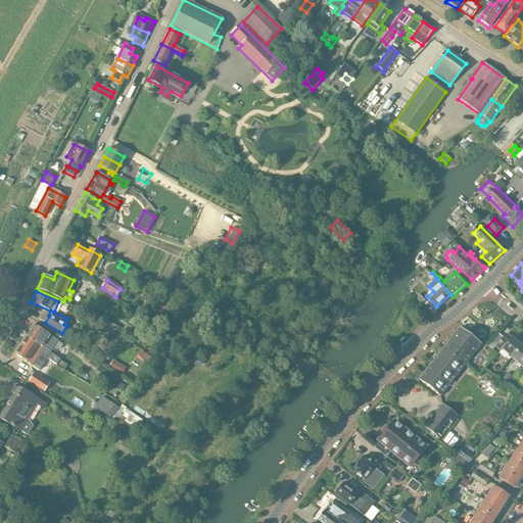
[(129,310),(124,316),(127,319),(133,312),(129,310)]
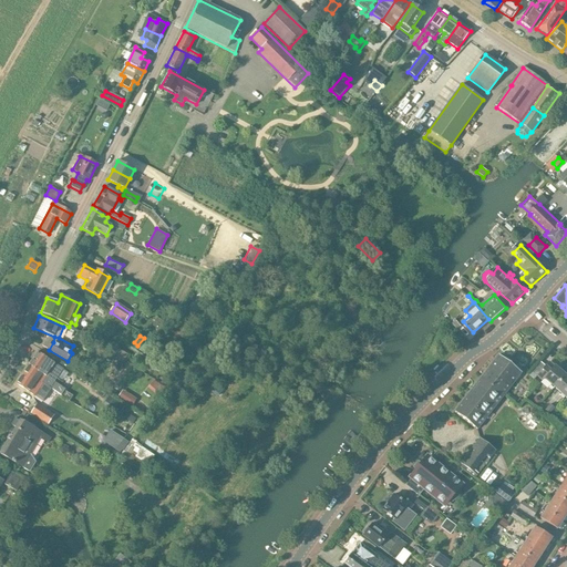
[(48,372),(54,363),(38,352),(29,366),(41,374),(37,380),(43,384),(50,374),(48,372)]
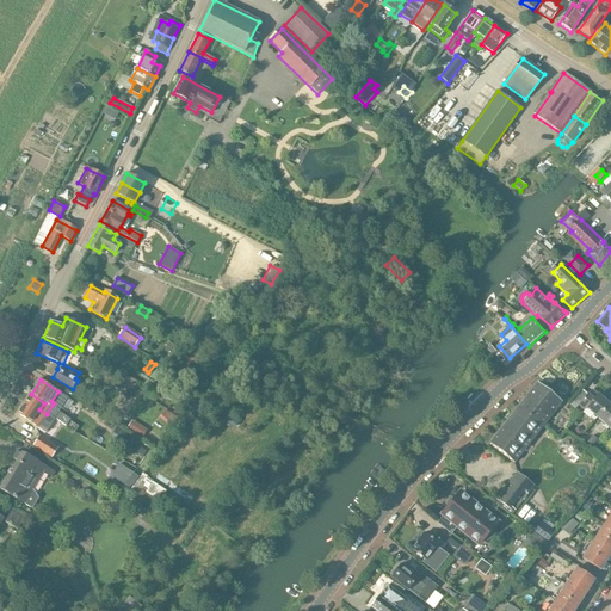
[(519,407),(543,426),(562,400),(538,382),(519,407)]
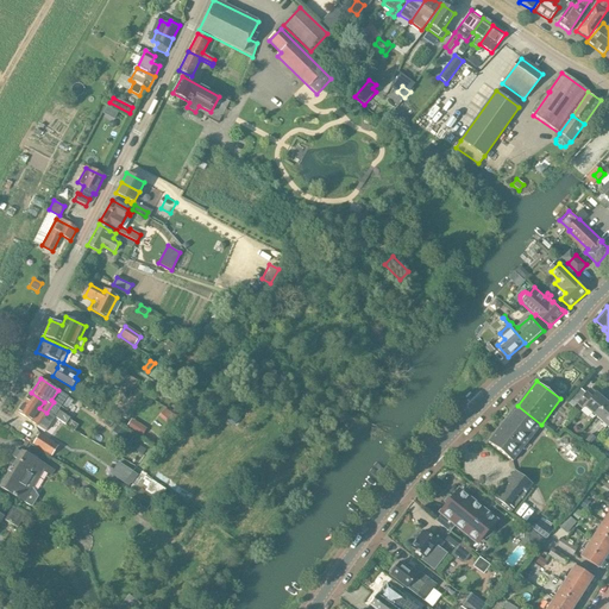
[(596,415),(607,402),(596,393),(592,397),(581,388),(569,402),(575,407),(577,403),(583,408),(585,406),(596,415)]
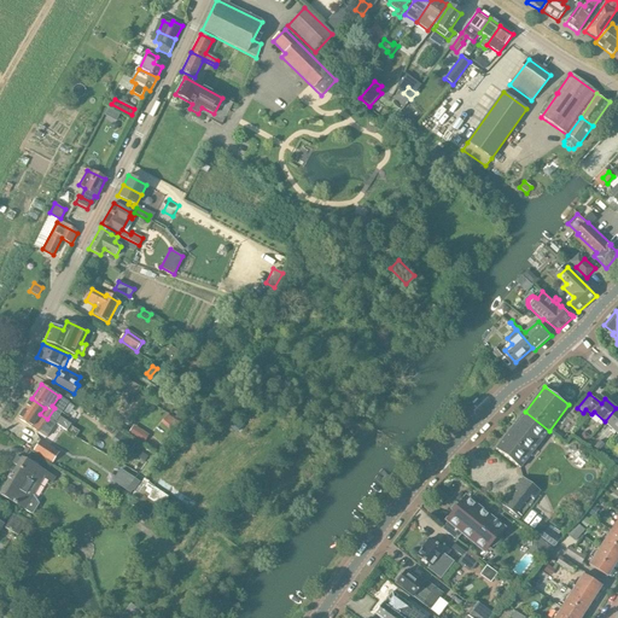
[(23,410),(17,419),(40,433),(45,427),(42,426),(44,424),(47,419),(40,414),(45,408),(31,398),(23,410)]
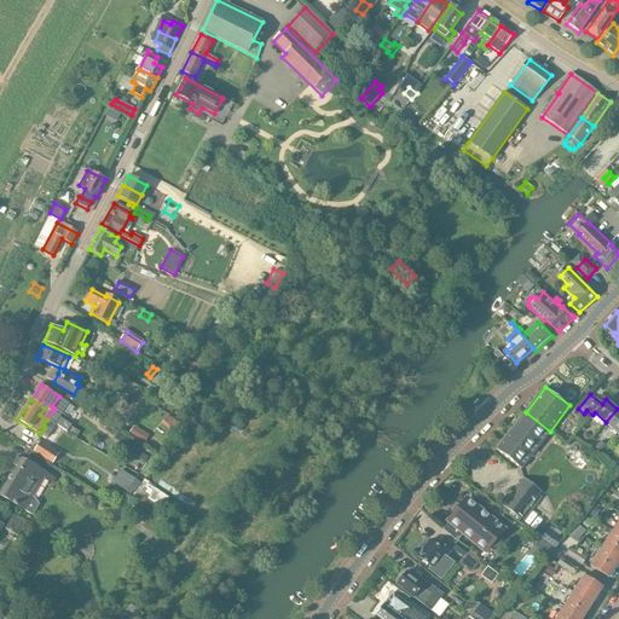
[(606,422),(617,432),(618,429),(618,410),(617,409),(606,422)]
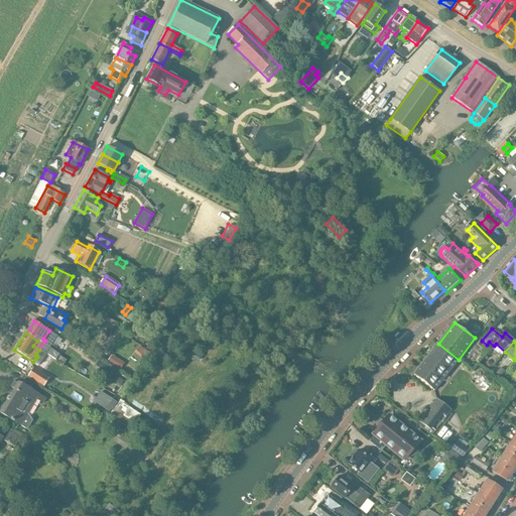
[(434,390),(459,360),(438,344),(414,374),(434,390)]
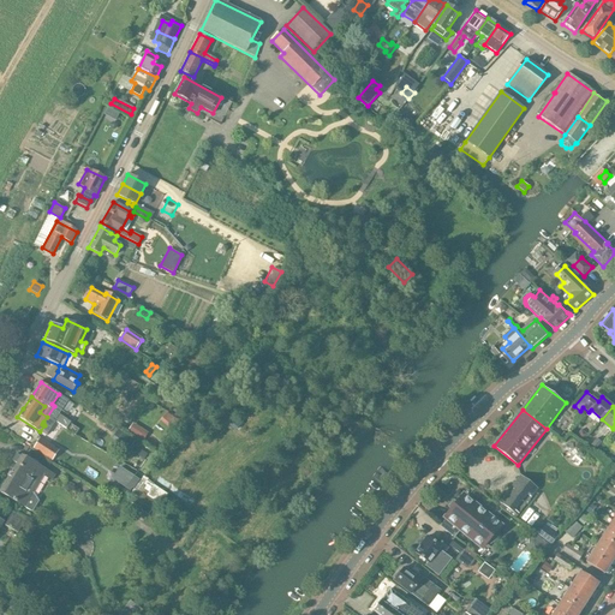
[(71,423),(58,415),(53,421),(66,429),(71,423)]
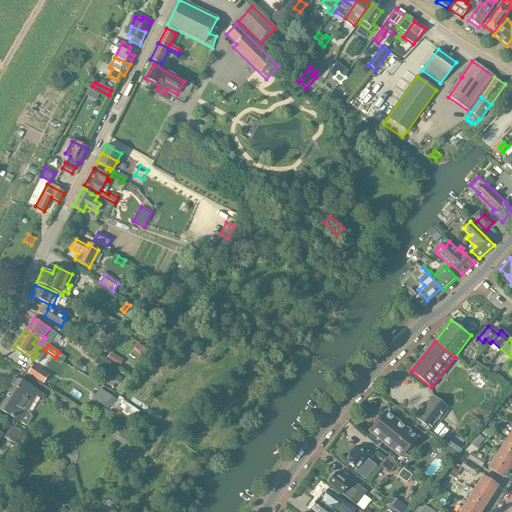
[(497,365),(492,370),(496,374),(501,369),(497,365)]
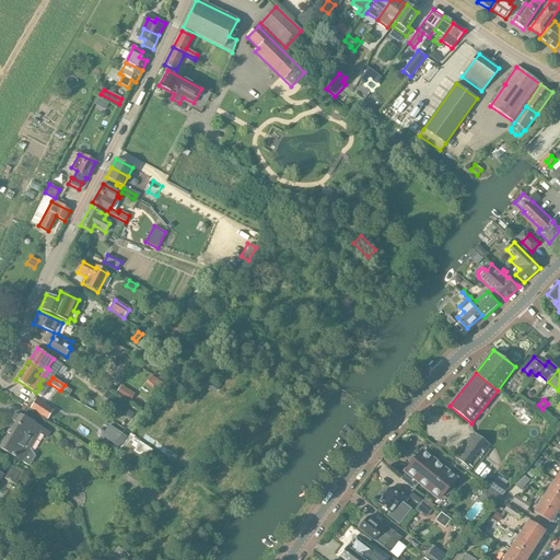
[(53,411),(36,400),(30,409),(46,420),(53,411)]
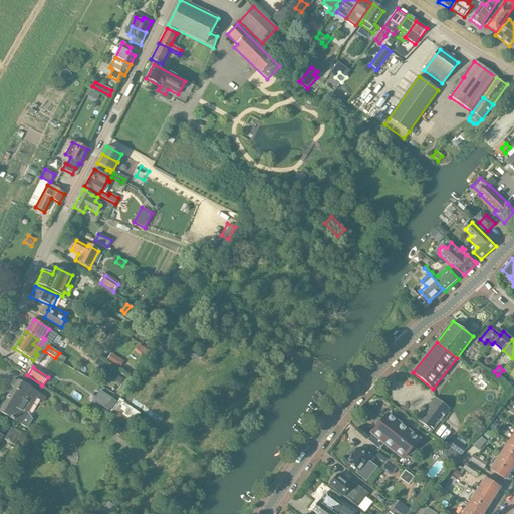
[(26,415),(36,398),(43,402),(45,398),(18,380),(18,382),(14,379),(10,386),(14,388),(0,411),(0,412),(27,428),(30,422),(30,420),(28,416),(26,415)]
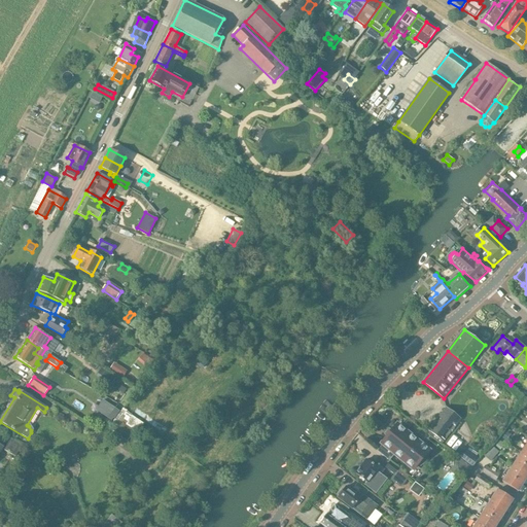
[(428,429),(430,431),(427,434),(440,444),(461,418),(447,407),(428,429)]
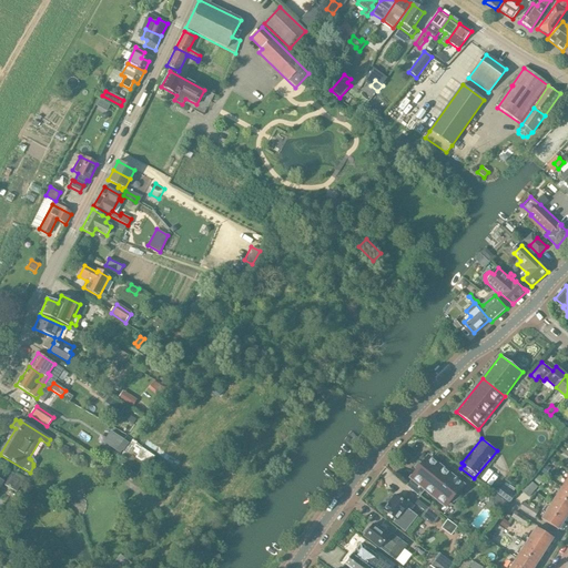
[(155,457),(130,440),(123,452),(131,456),(124,467),(137,476),(144,465),(149,467),(150,465),(163,474),(168,468),(154,459),(155,457)]
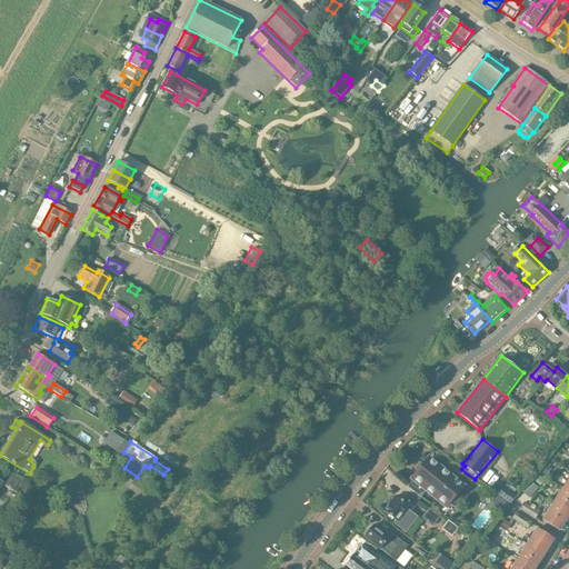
[(415,479),(409,486),(420,496),(426,489),(447,506),(449,503),(453,501),(458,498),(460,493),(461,488),(463,486),(429,458),(413,478),(415,479)]
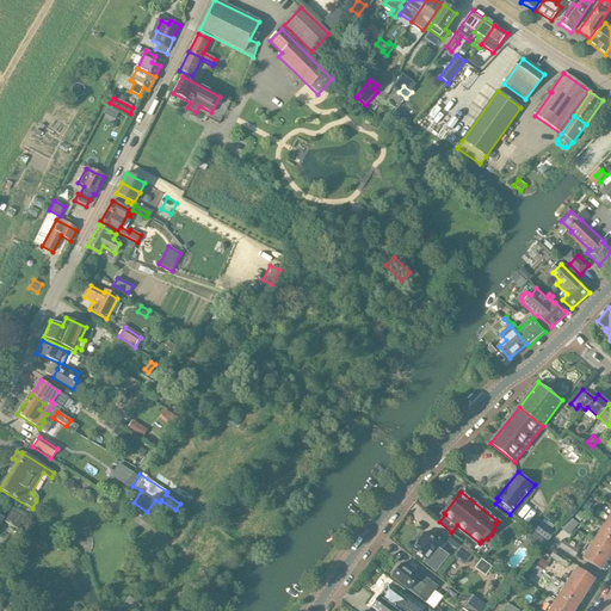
[(18,530),(25,517),(12,508),(5,522),(18,530)]
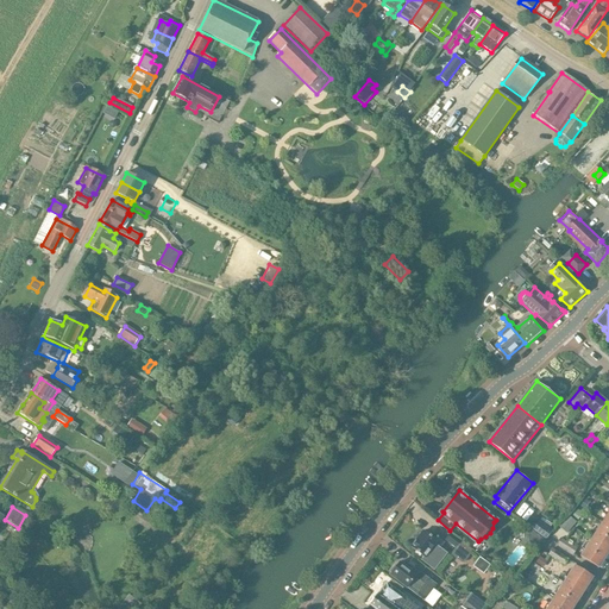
[(567,515),(563,521),(571,528),(576,522),(567,515)]
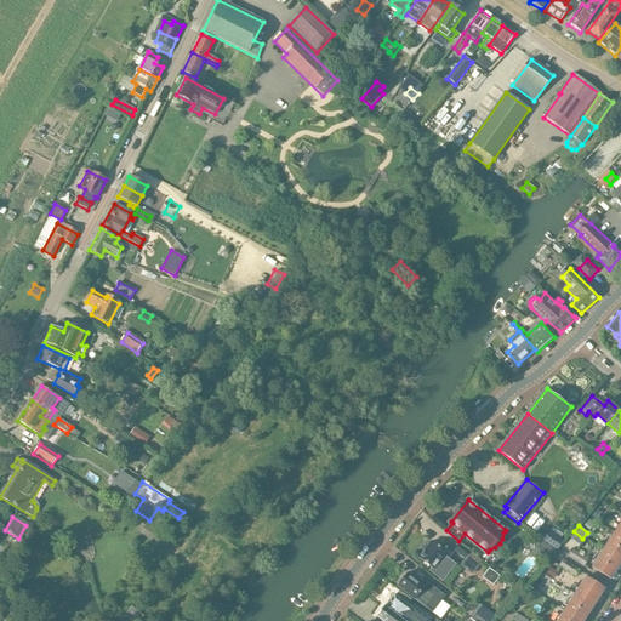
[(548,530),(541,540),(556,551),(563,541),(548,530)]
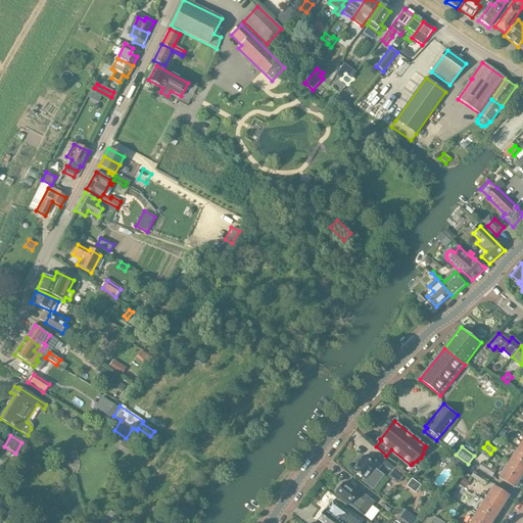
[(490,454),(483,447),(479,452),(486,458),(490,454)]
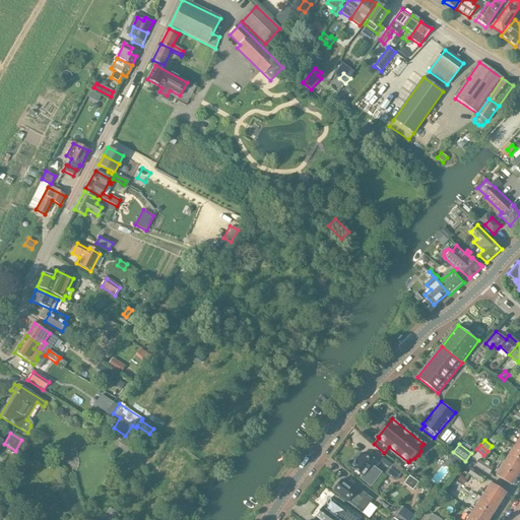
[(496,476),(511,485),(519,470),(519,451),(514,447),(496,476)]
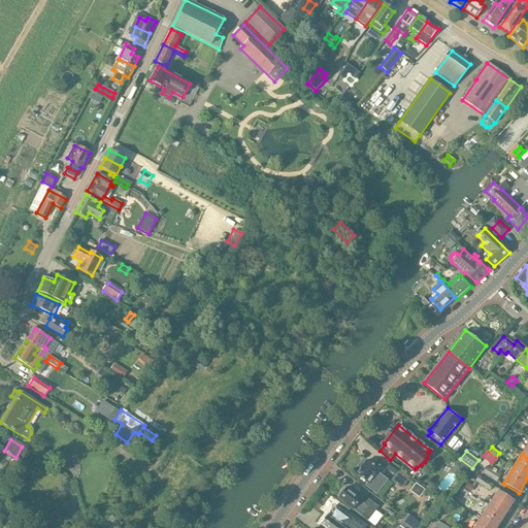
[(367,460),(357,474),(367,483),(365,486),(376,495),(388,481),(381,475),(385,470),(375,462),(373,465),(367,460)]
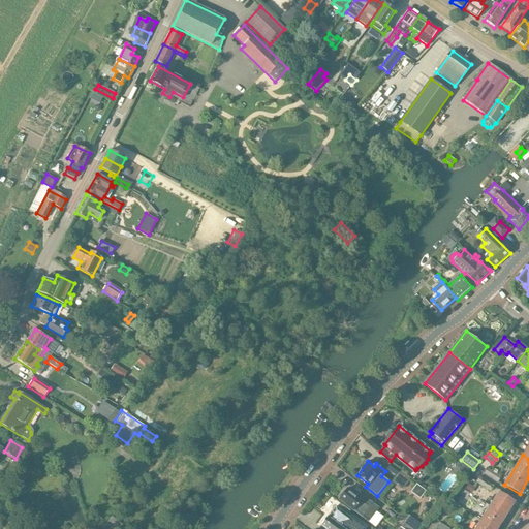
[(406,484),(410,478),(391,464),(386,469),(406,484)]
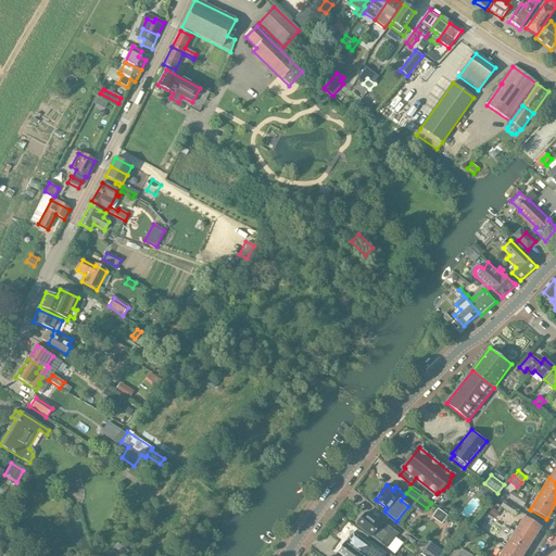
[(512,491),(507,497),(529,510),(530,508),(525,505),(527,501),(512,491)]
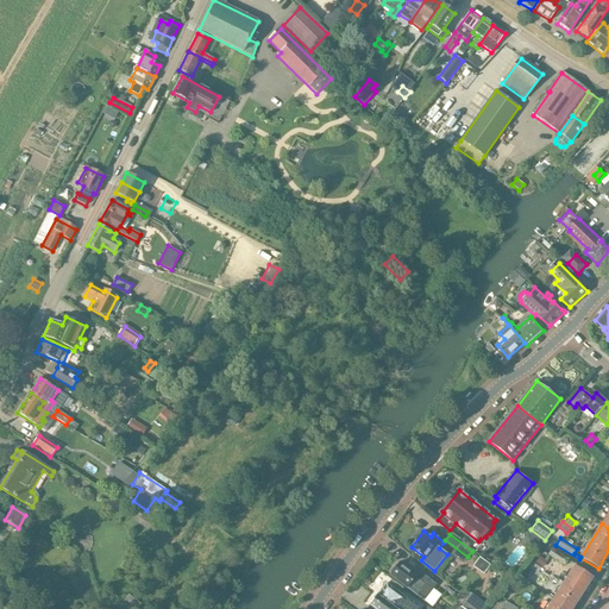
[(552,548),(547,556),(564,566),(569,559),(552,548)]
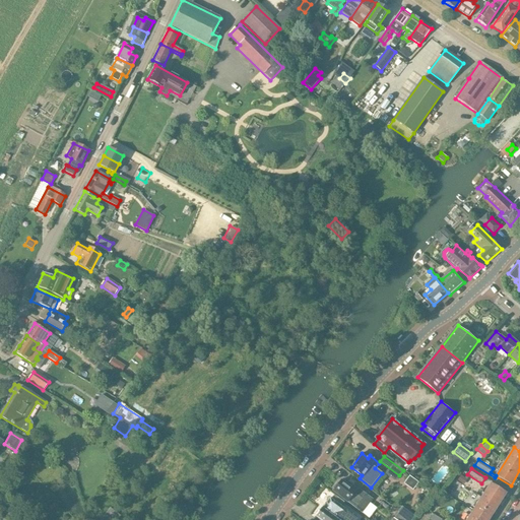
[(461,475),(457,480),(462,483),(466,479),(461,475)]
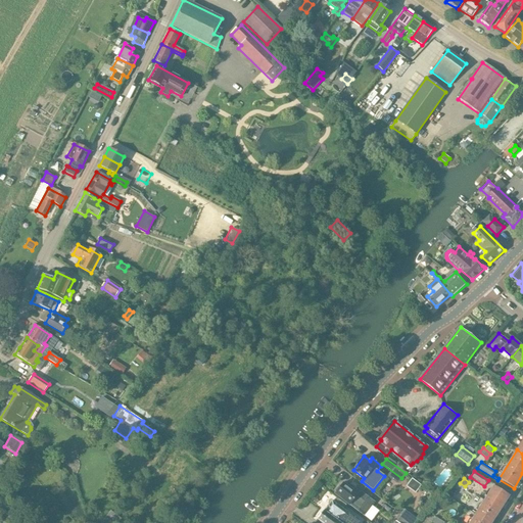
[(412,479),(407,486),(415,492),(420,485),(412,479)]
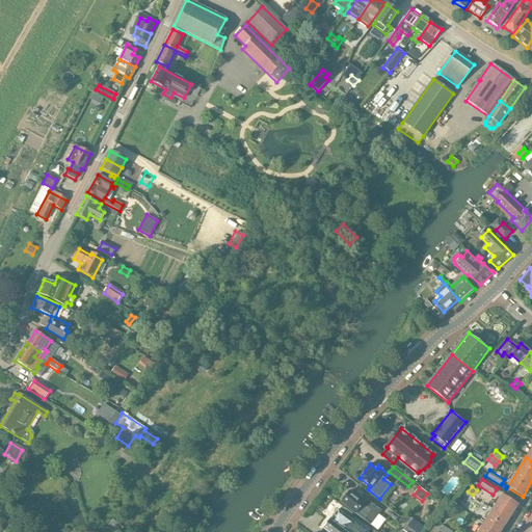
[(348,491),(341,502),(355,513),(355,514),(370,525),(380,511),(367,501),(366,503),(360,498),(358,500),(348,491)]
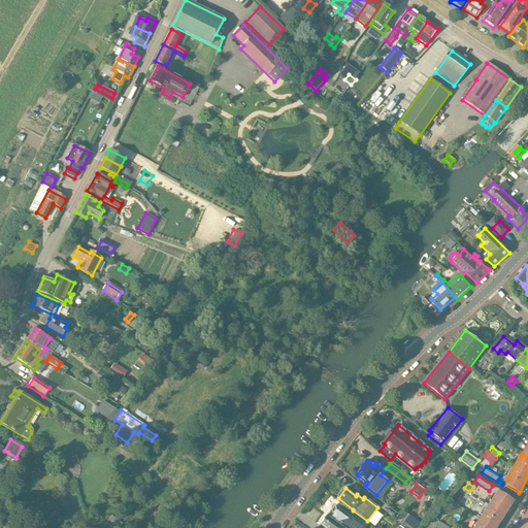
[(495,527),(514,500),(498,491),(480,520),(491,527),(495,527)]
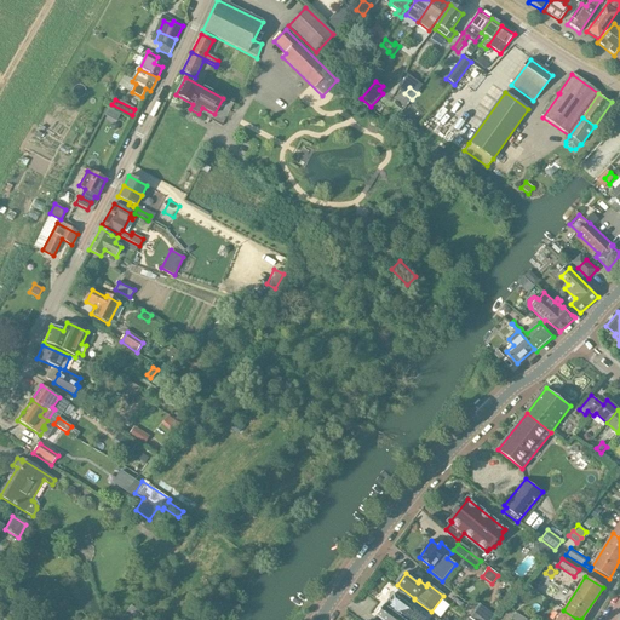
[(537,578),(530,586),(535,590),(541,581),(537,578)]
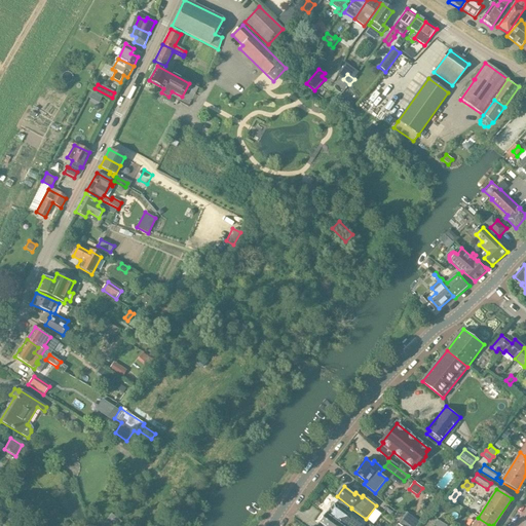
[(353,512),(350,515),(334,502),(328,512),(327,512),(318,522),(324,525),(358,525),(361,524),(363,525),(365,525),(368,522),(353,512)]
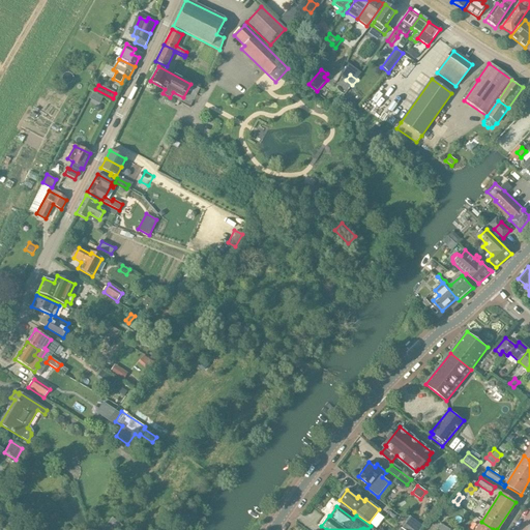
[(410,517),(406,522),(416,529),(419,529),(422,526),(410,517)]
